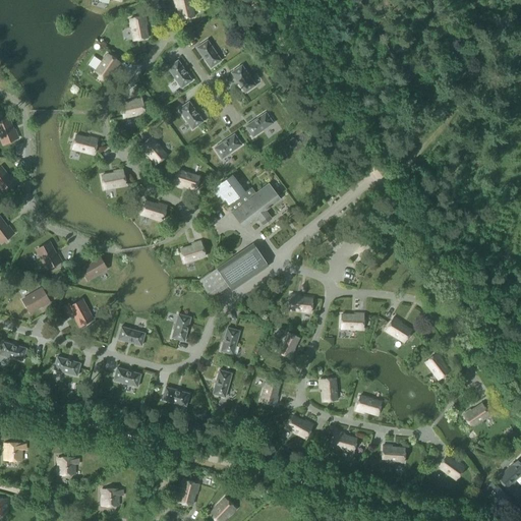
[(193,17),(189,0),(173,0),(176,8),(177,8),(180,20),(193,17)]
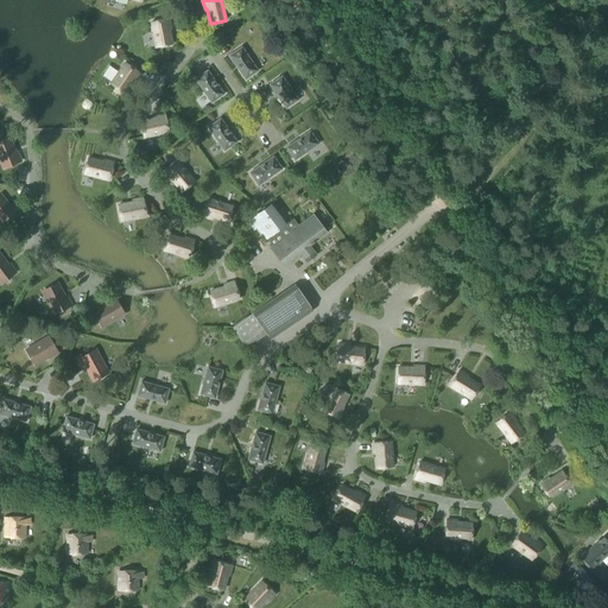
[(156,48),(172,45),(169,30),(171,30),(169,19),(151,23),(156,48)]
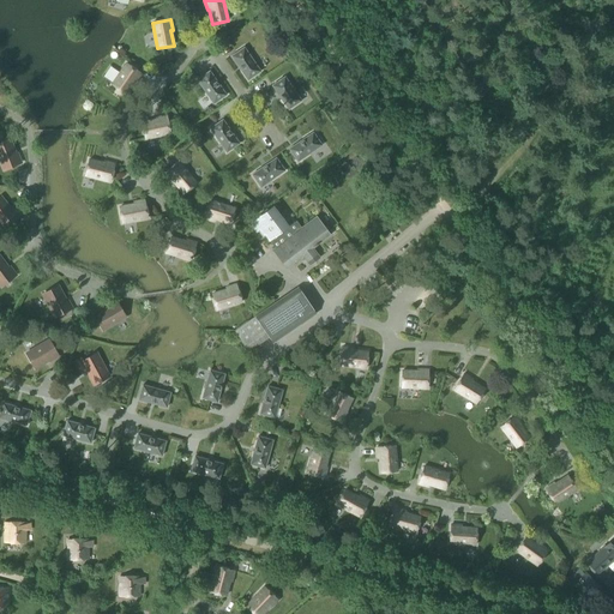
[(247,80),(260,72),(244,48),(232,56),(247,80)]
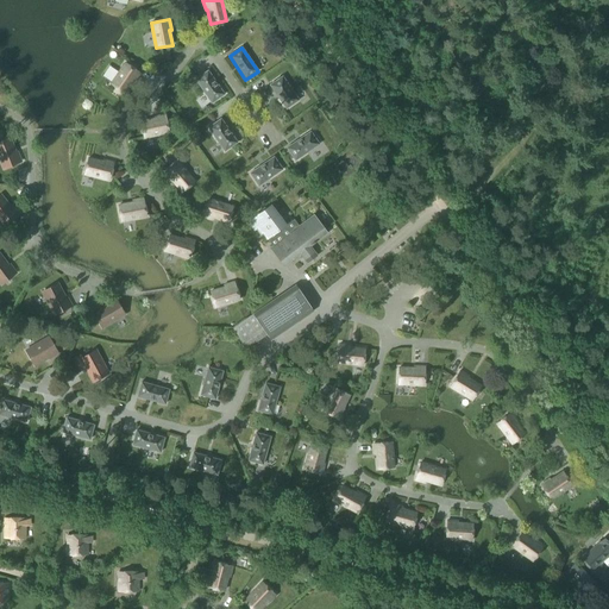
[(135,82),(140,73),(125,63),(111,85),(124,94),(132,81),(135,82)]
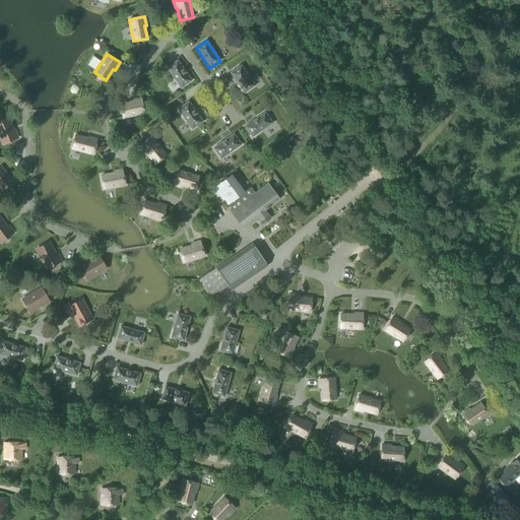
[(181,88),(191,81),(178,61),(167,68),(181,88)]
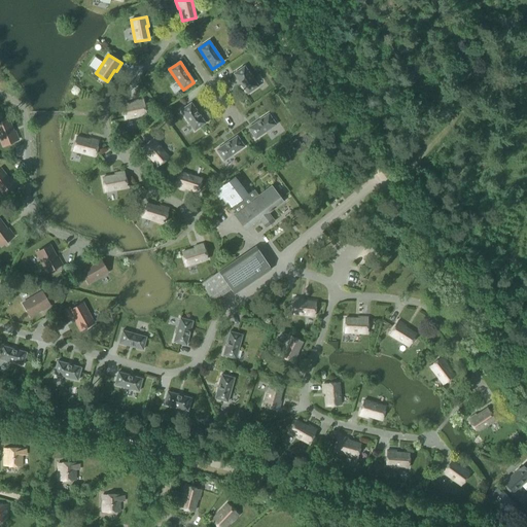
[(247,95),(258,86),(244,66),(234,74),(247,95)]
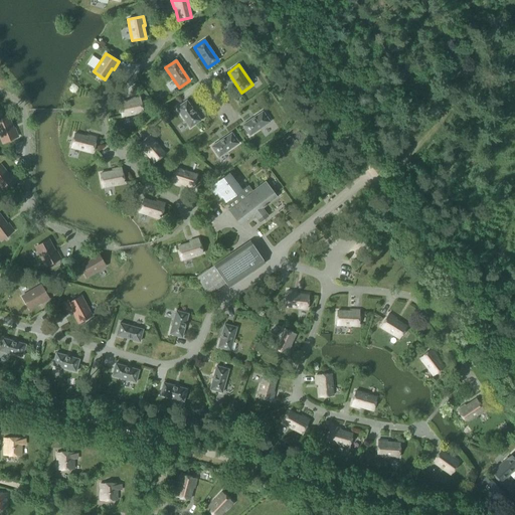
[(122,117),(143,113),(140,98),(131,100),(131,101),(119,104),(122,117)]
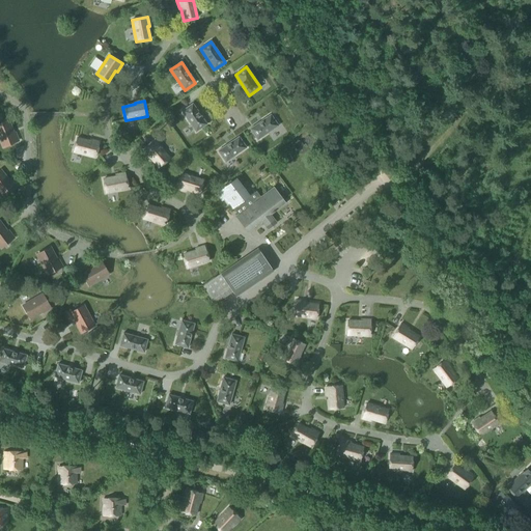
[(196,132),(206,124),(193,104),(182,111),(196,132)]
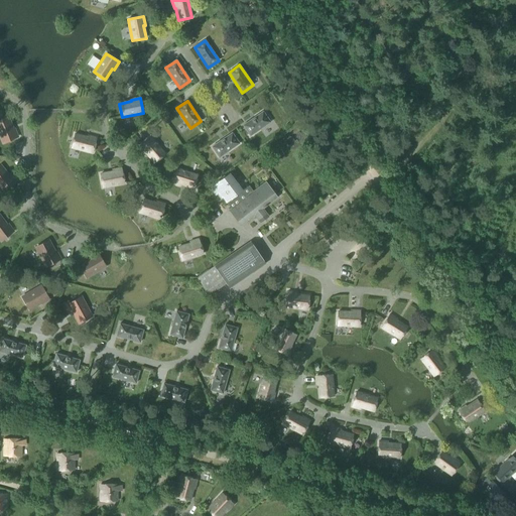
[(250,136),(270,122),(263,112),(243,126),(250,136)]
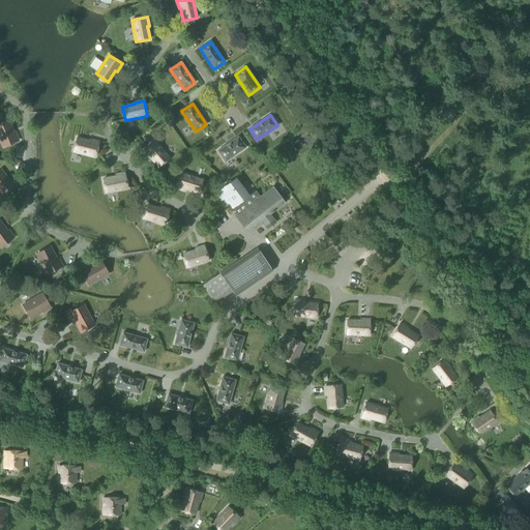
[(12,133),(8,121),(0,123),(0,139),(3,147),(18,141),(15,133),(12,133)]
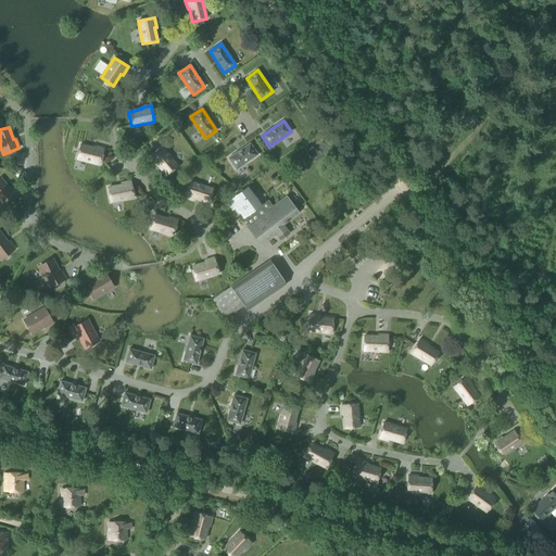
[(236,171),(257,155),(250,143),(228,159),(236,171)]
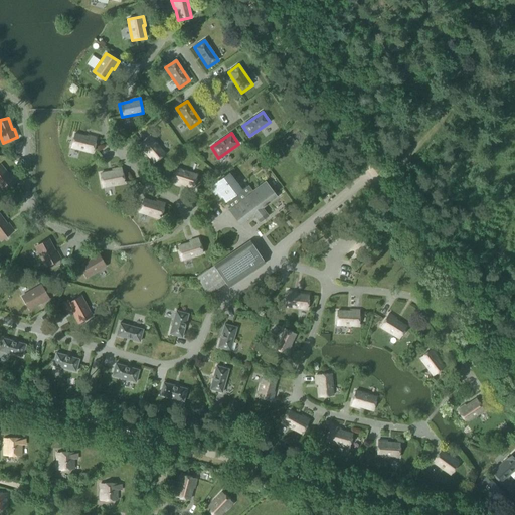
[(87,138),(74,134),(71,148),(93,153),(96,138),(87,136),(87,138)]
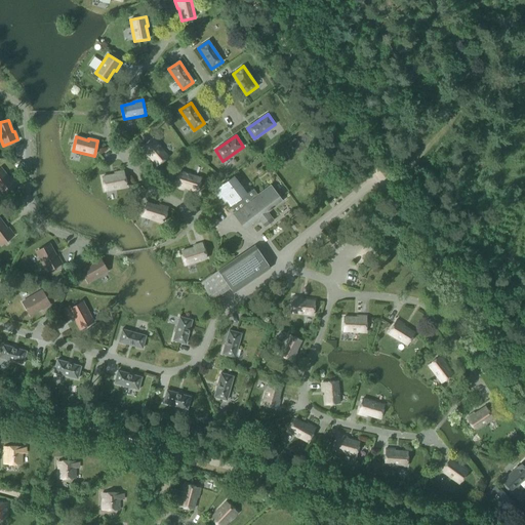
[(168,157),(154,139),(142,150),(148,157),(149,156),(157,166),(168,157)]
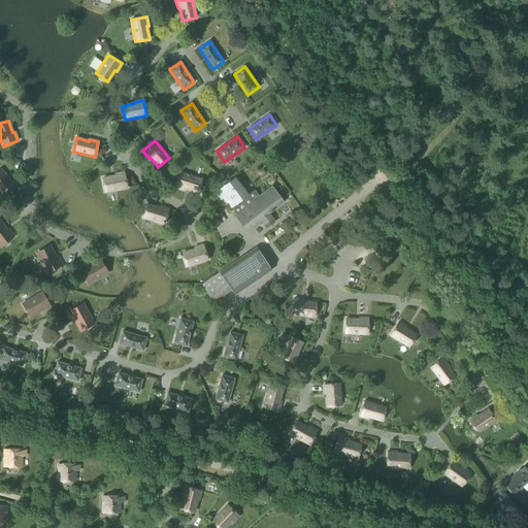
[(288,161),(294,171),(299,167),(293,158),(288,161)]
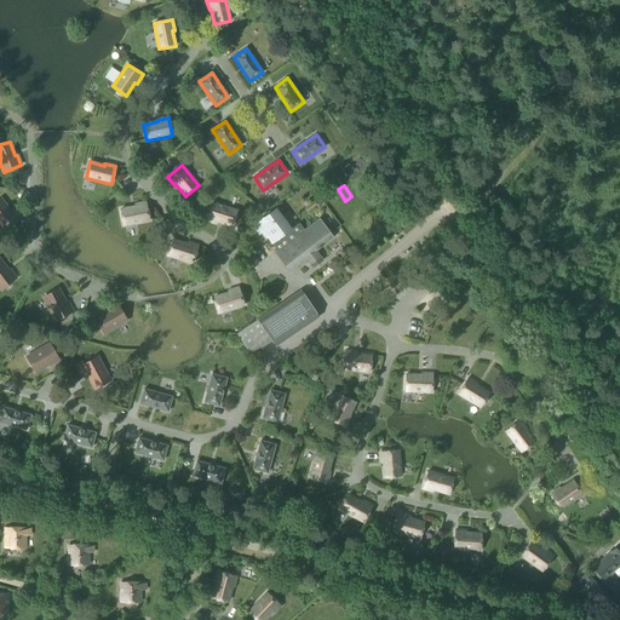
[(10,211),(0,199),(0,225),(4,230),(18,218),(11,210),(10,211)]
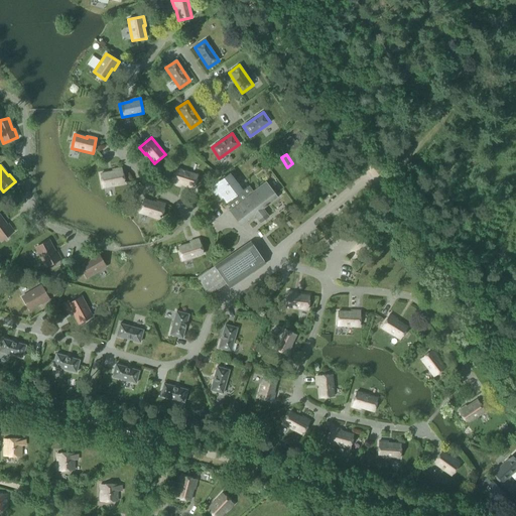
[(103,187),(124,183),(121,168),(112,170),(113,172),(100,174),(103,187)]
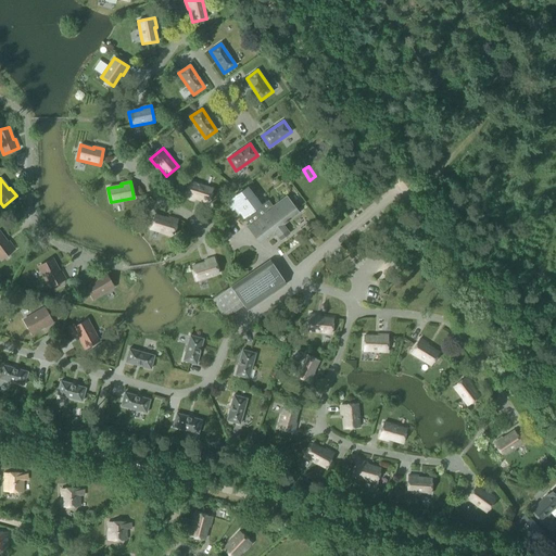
[(207,203),(213,189),(190,181),(185,198),(194,201),(196,199),(207,203)]
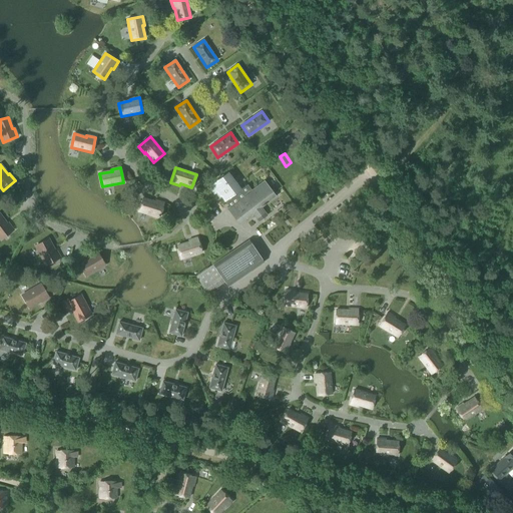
[(261,207),(273,198),(270,194),(272,192),(264,181),(251,190),(247,184),(240,190),(227,173),(209,187),(213,193),(215,192),(219,198),(221,196),(229,207),(227,209),(235,219),(237,218),(240,222),(255,217),(264,211),(261,207)]
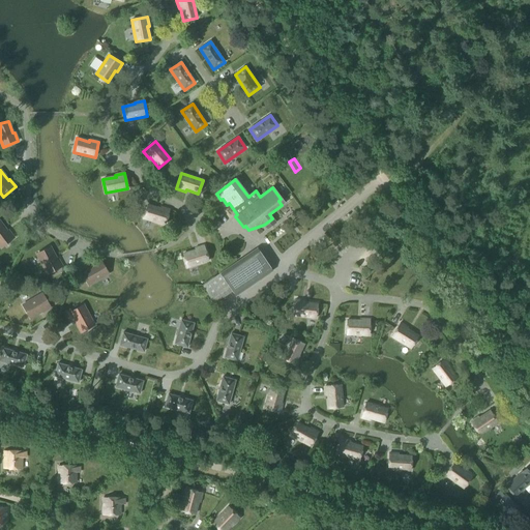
[(159,209),(147,205),(143,218),(165,225),(170,210),(160,207),(159,209)]
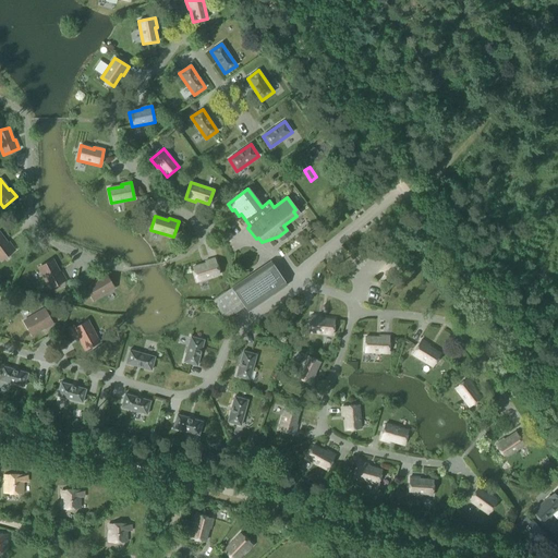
[(7,244),(0,234),(0,258),(1,261),(14,251),(8,243),(7,244)]
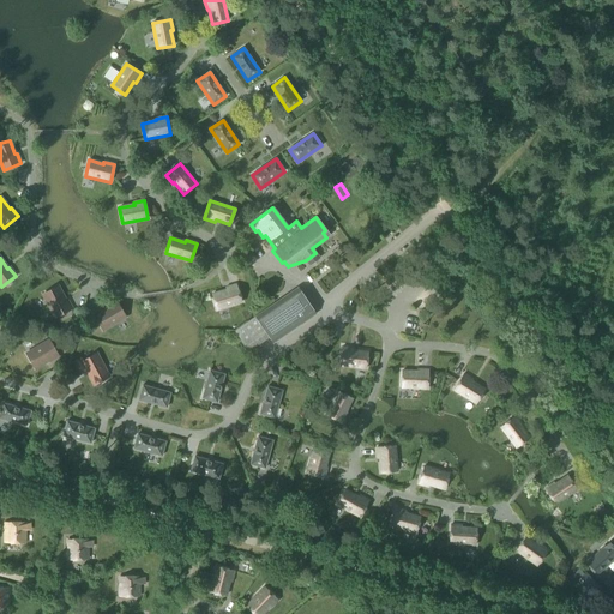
[(217,311),(241,302),(236,286),(226,289),(226,290),(211,295),(217,311)]
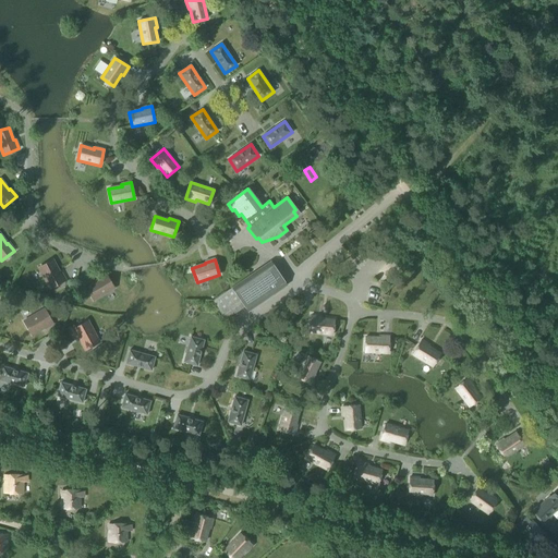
[(59,273),(52,261),(39,267),(50,289),(64,280),(60,271),(59,273)]
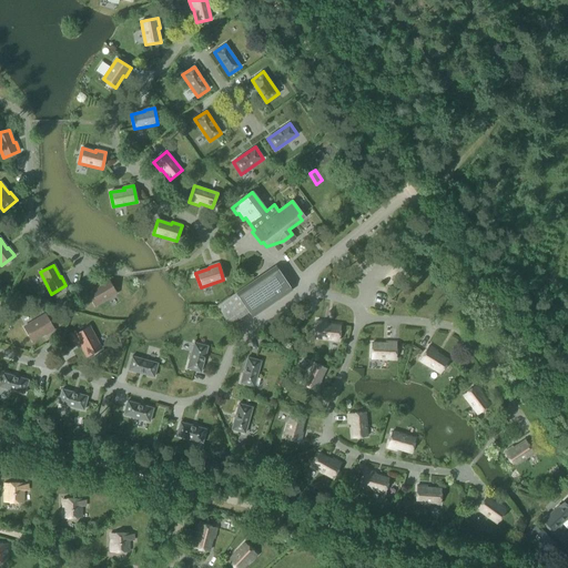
[(274,266),(235,293),(249,312),(251,315),(290,288),(274,266)]
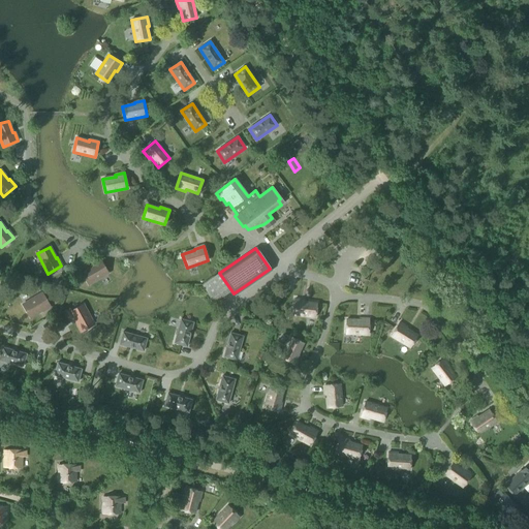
[(107,273),(100,261),(89,268),(89,267),(81,271),(88,284),(107,273)]
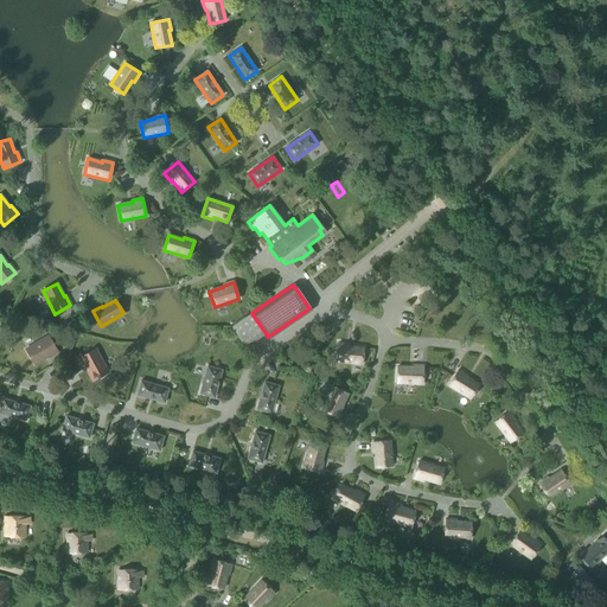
[(49,337),(26,350),(34,364),(48,357),(49,358),(57,352),(49,337)]
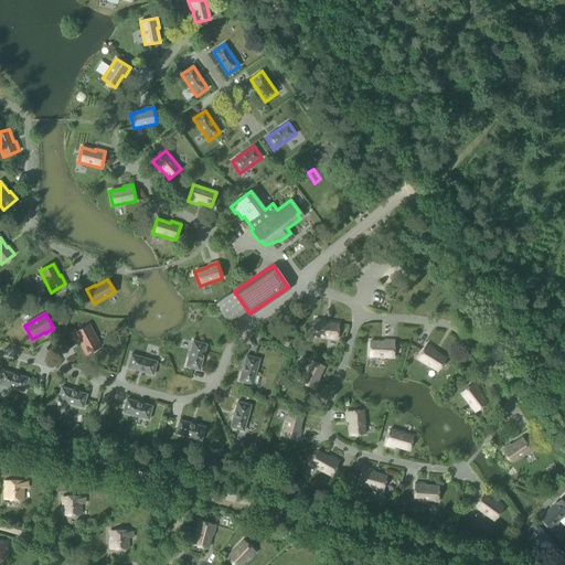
[(337,339),(339,323),(324,322),(324,320),(315,319),(312,336),(337,339)]
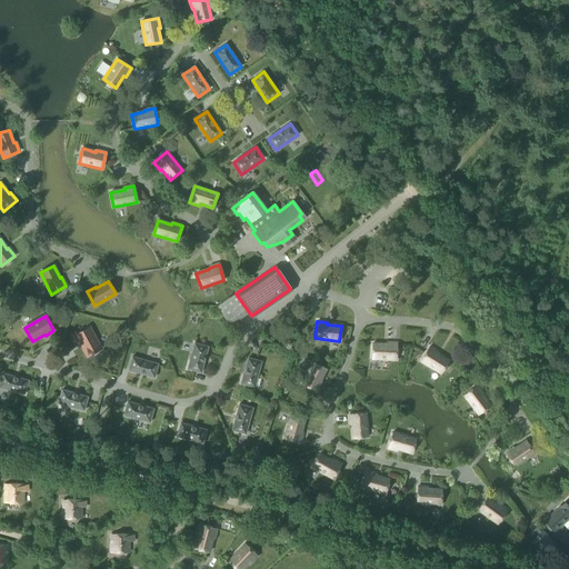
[(89,328),(75,336),(79,345),(80,345),(87,357),(100,349),(89,328)]
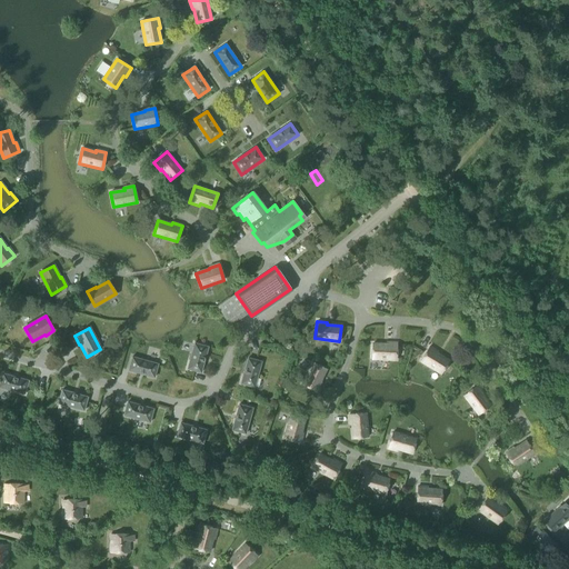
[(371,359),(382,359),(396,360),(397,342),(387,342),(387,345),(372,343),(371,359)]
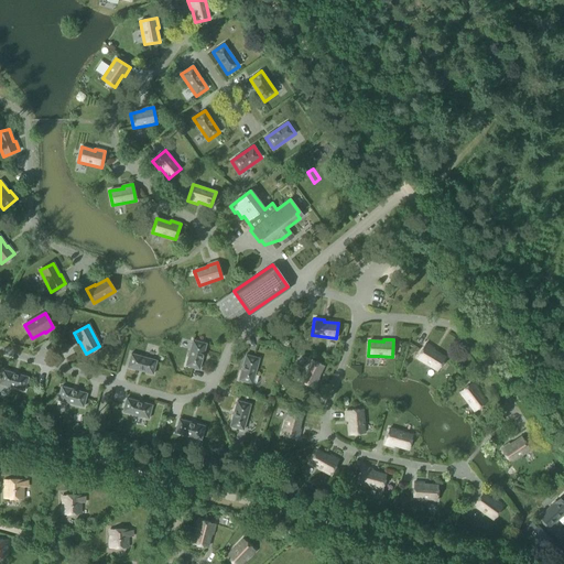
[(199,370),(206,344),(193,340),(185,366),(199,370)]
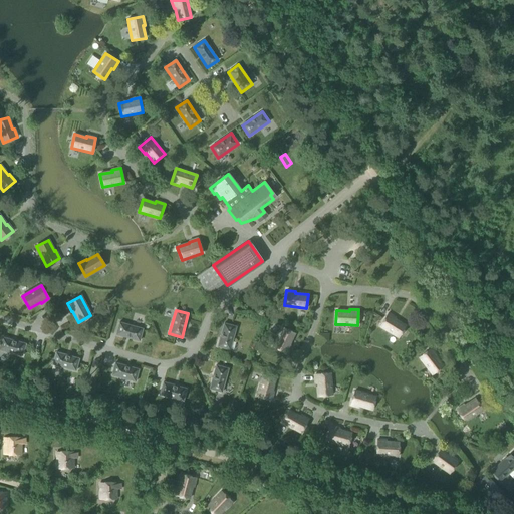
[(396,318),(388,313),(379,326),(399,337),(406,326),(395,319),(396,318)]
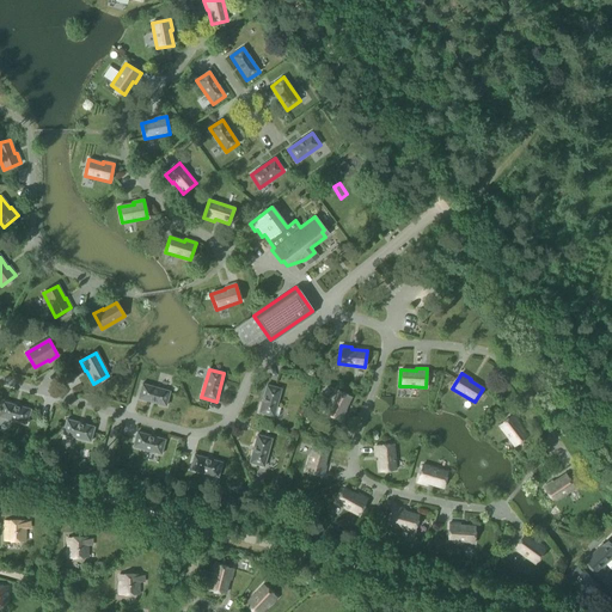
[(138,399),(166,407),(170,392),(142,384),(138,399)]
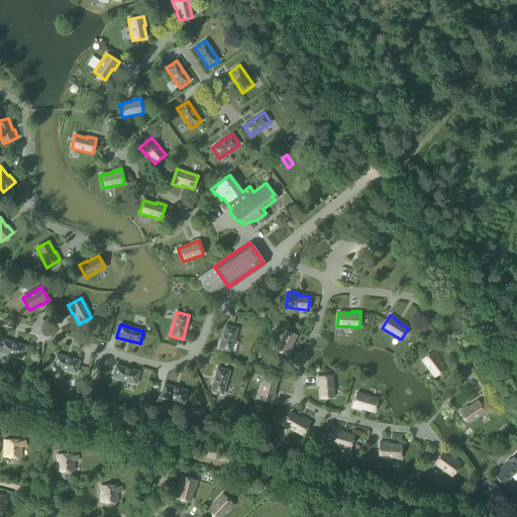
[(231,352),(237,328),(225,325),(218,348),(231,352)]
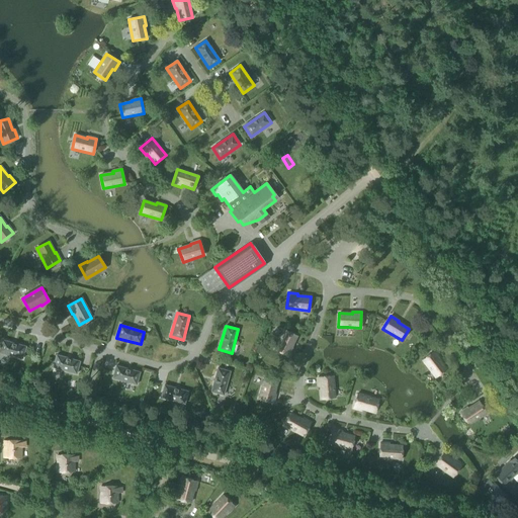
[(275,349),(288,356),(292,348),(291,347),(297,336),(285,330),(275,349)]
